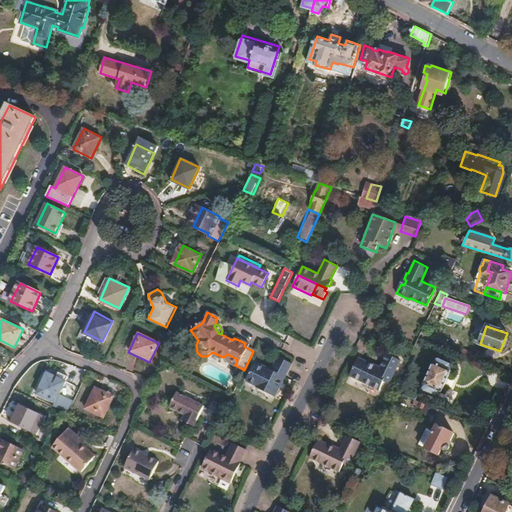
[(356,348),(368,354),(373,344),(360,338),(356,348)]
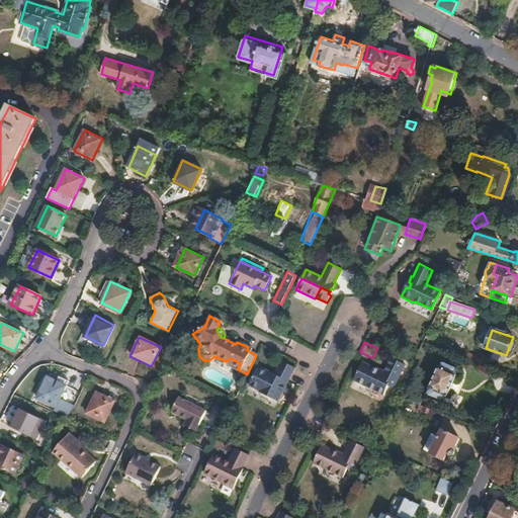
[(230,358),(226,361),(228,366),(237,370),(238,369),(240,363),(230,358)]
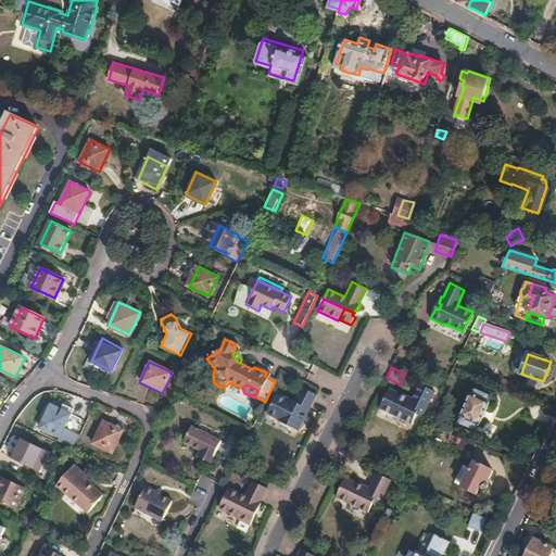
[(390,388),(381,407),(413,422),(418,413),(422,415),(434,391),(420,384),(414,397),(403,392),(402,394),(390,388)]
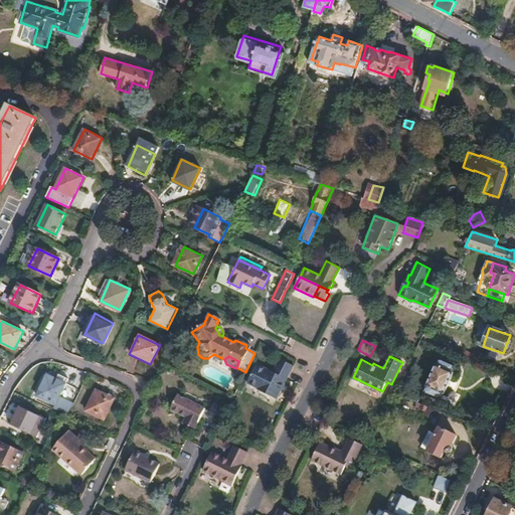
[(246,383),(266,393),(269,387),(283,360),(279,358),(273,371),(256,364),(246,383)]
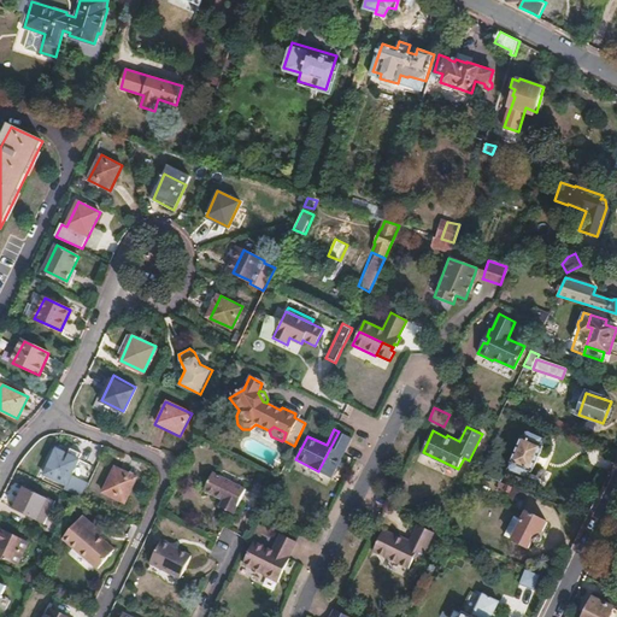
[(523,438),(512,463),(509,471),(528,480),(532,471),(542,446),(541,445),(545,436),(528,429),(524,438),(523,438)]
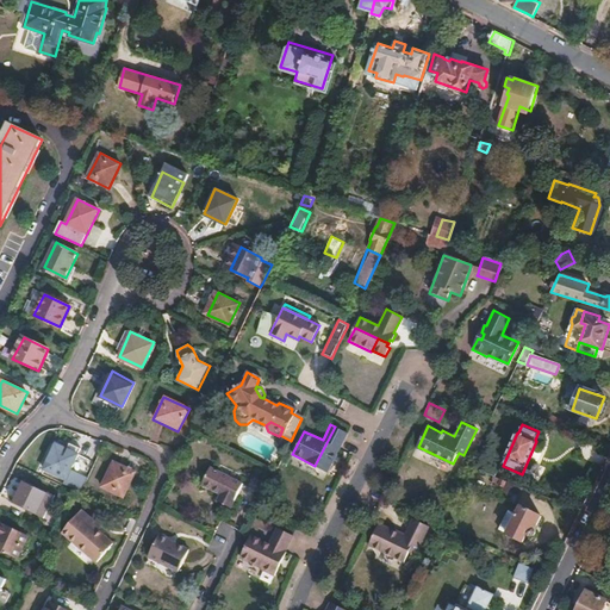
[(318,459),(315,466),(328,472),(332,461),(330,459),(332,454),(335,455),(347,433),(335,427),(318,459)]
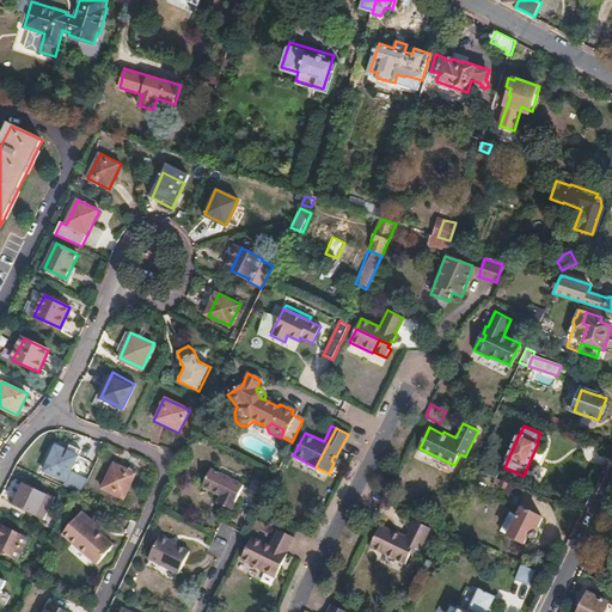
[(44,439),(31,464),(56,476),(68,451),(44,439)]
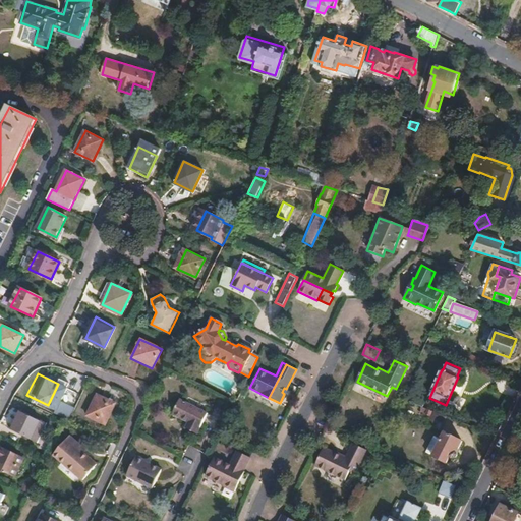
[(410,402),(421,406),(423,407),(426,399),(414,394),(410,402)]
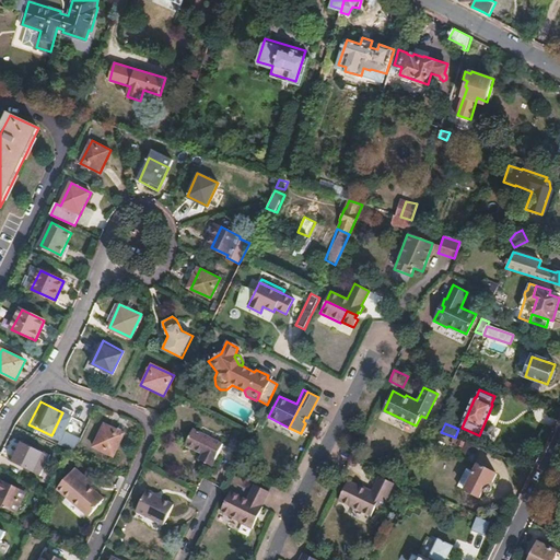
[(104,424),(93,447),(113,456),(124,434),(104,424)]
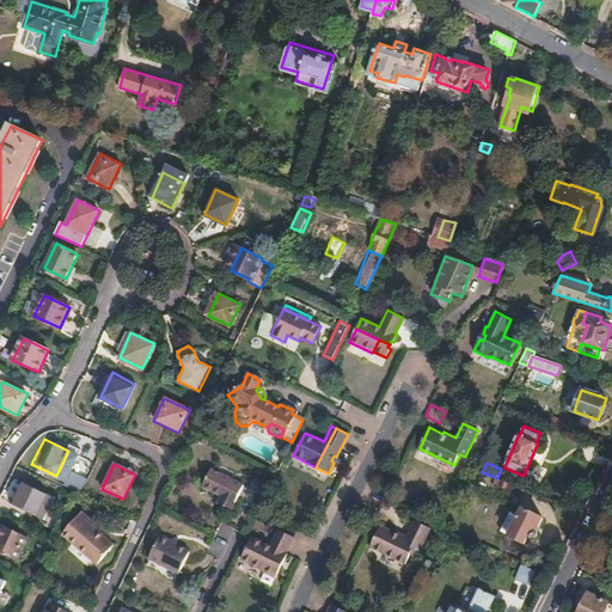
[(203,485),(216,491),(225,475),(212,469),(203,485)]
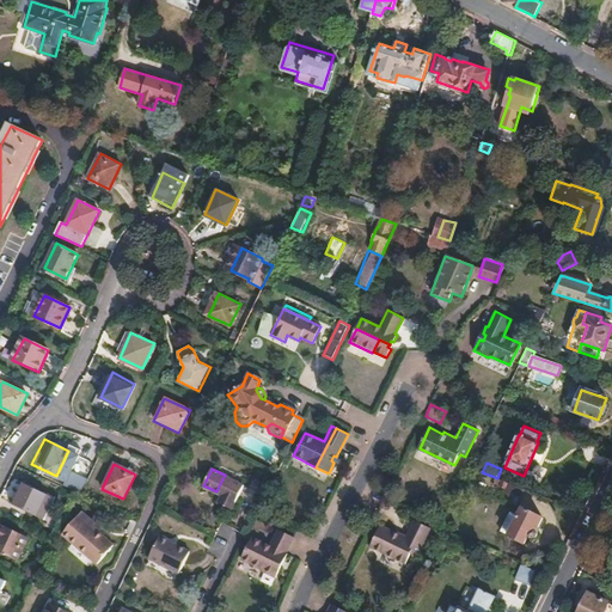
[(225,475),(216,491),(222,495),(219,501),(233,507),(244,484),(225,475)]
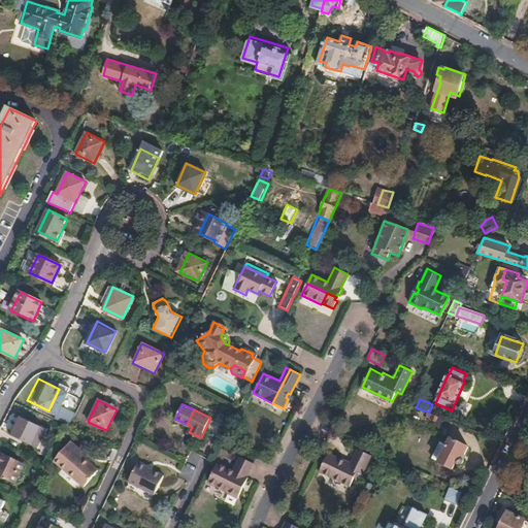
[(429,413),(427,411),(424,419),(429,421),(431,419),(433,414),(429,413)]
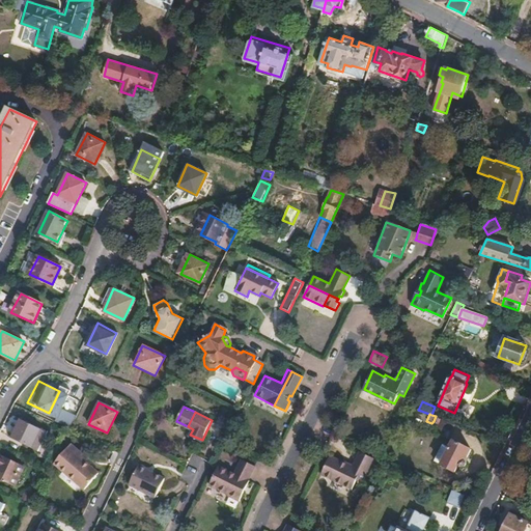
[(436,416),(434,421),(438,423),(443,425),(445,420),(436,416)]
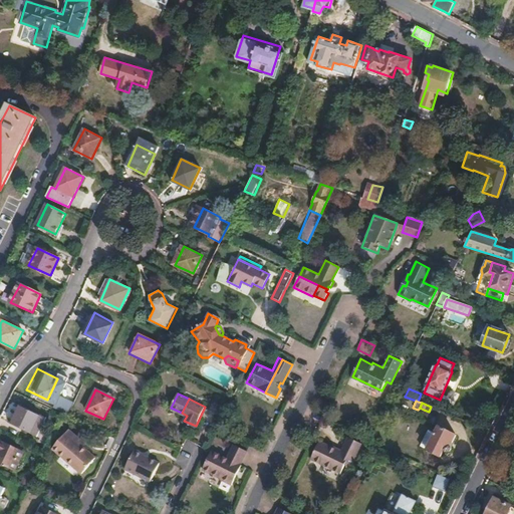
[(19,405),(10,423),(31,433),(39,415),(19,405)]
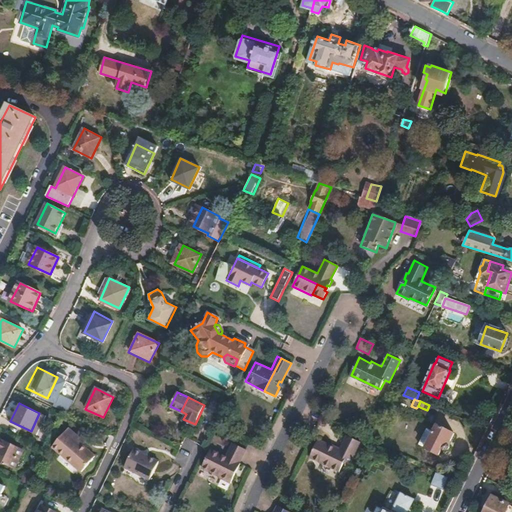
[(427,410),(422,408),(419,414),(432,421),(438,409),(429,405),(427,410)]
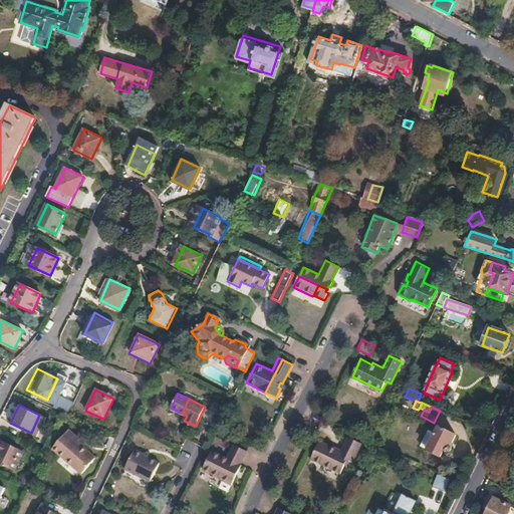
[(437,431),(427,450),(440,457),(444,449),(448,452),(450,451),(451,450),(451,447),(450,446),(456,435),(439,426),(437,431)]
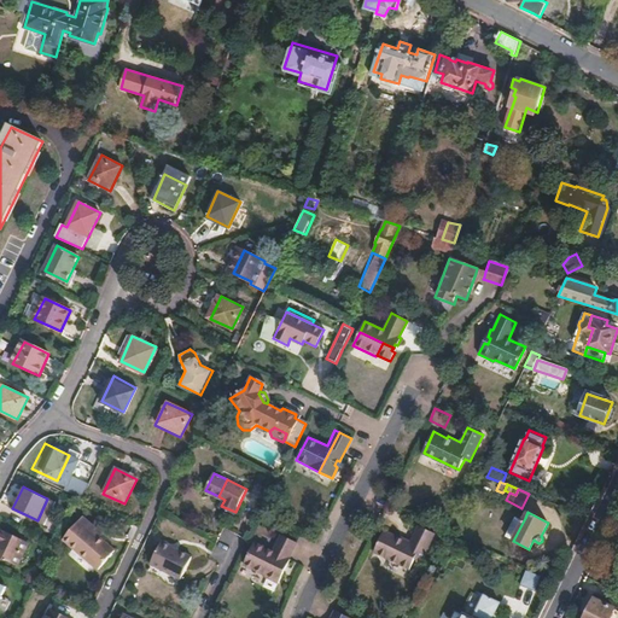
[(505,536),(513,541),(525,518),(517,513),(505,536)]
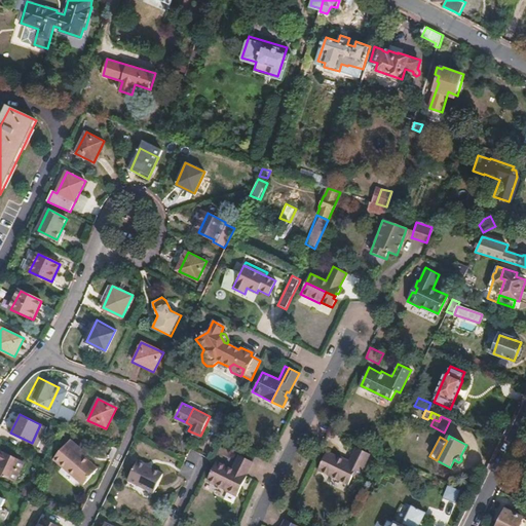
[(69,442),(52,460),(81,486),(96,471),(78,454),(79,451),(69,442)]
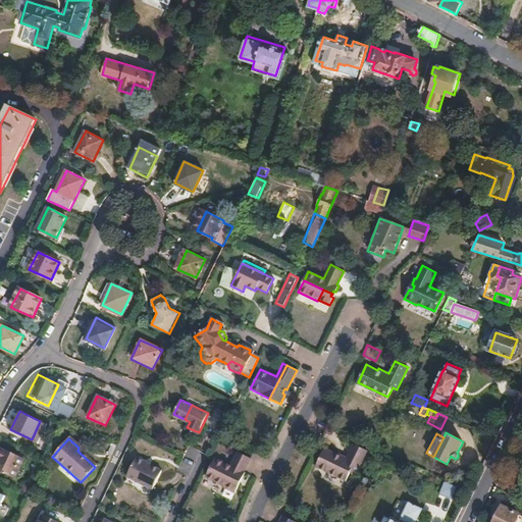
[(327,447),(318,464),(348,479),(352,470),(357,472),(368,449),(355,441),(349,455),(337,450),(336,452),(327,447)]
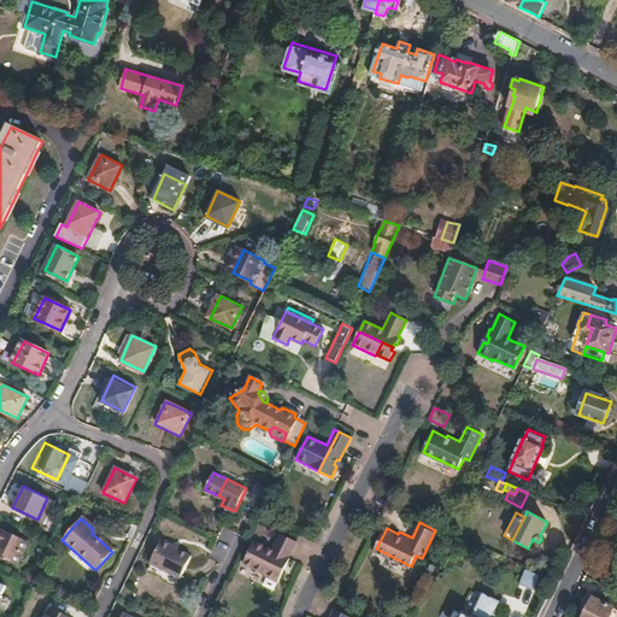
[(1,529),(0,532),(0,556),(16,564),(27,541),(1,529)]
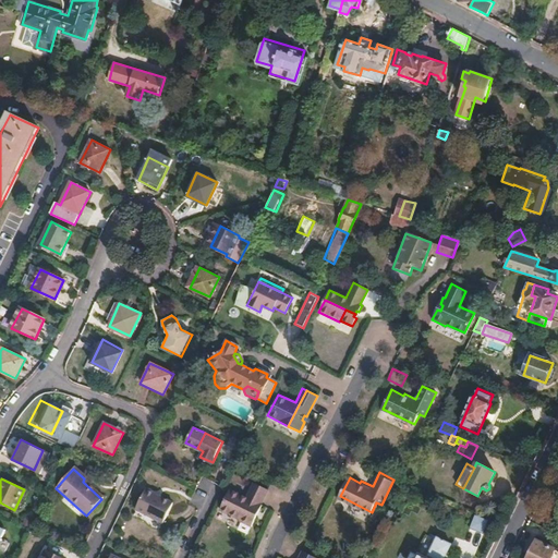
[(252,525),(256,518),(253,516),(256,510),(258,511),(262,506),(261,505),(268,490),(253,483),(245,497),(230,489),(219,509),(238,519),(239,520),(252,525)]
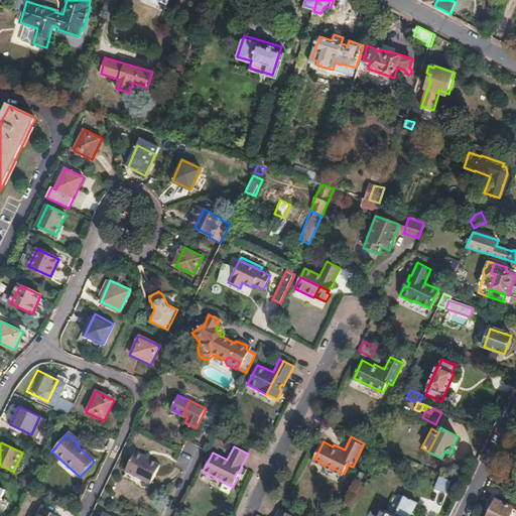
[(126,469),(148,481),(157,463),(134,450),(126,469)]
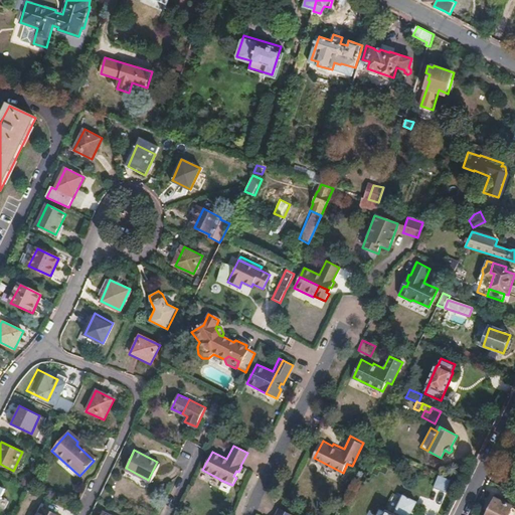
[(157,462),(148,480),(152,482),(161,464),(157,462)]
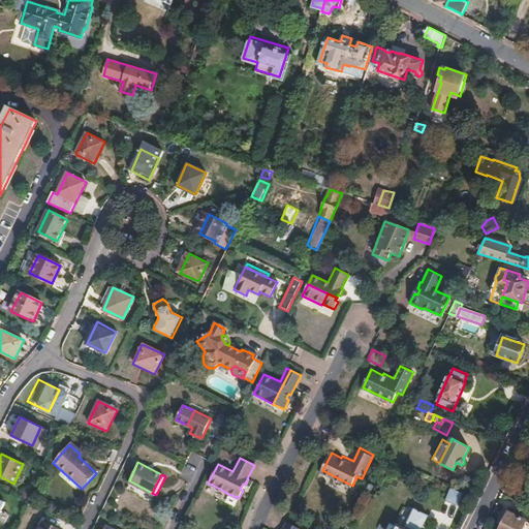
[(463,492),(450,487),(445,500),(459,505),(463,492)]
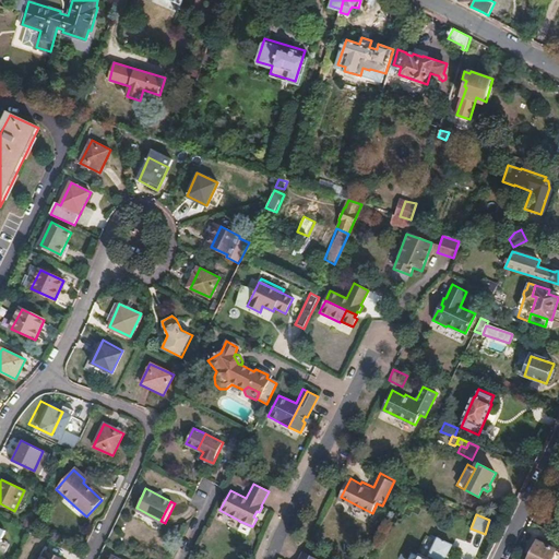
[(419,554),(416,558),(443,558),(451,544),(437,536),(427,557),(419,554)]
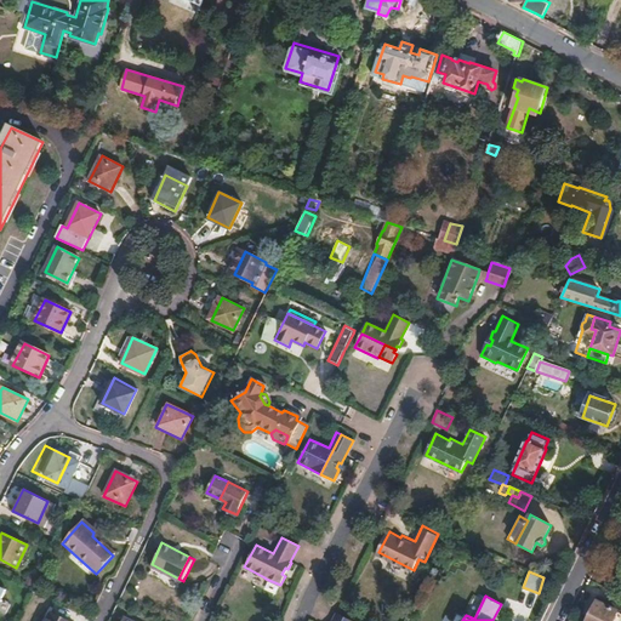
[(611,620),(616,613),(596,603),(586,620),(611,620)]
